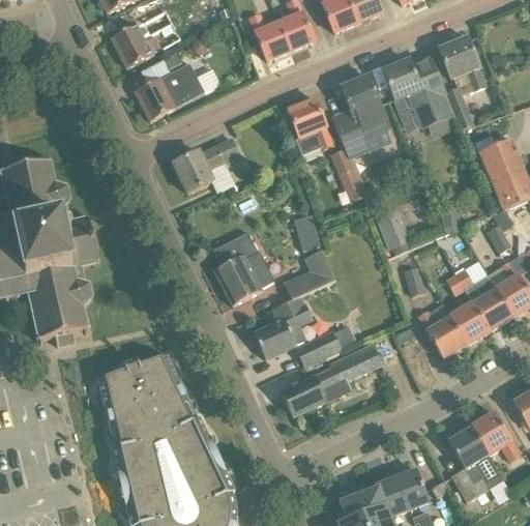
[(99,0),(107,12),(130,0),(99,0)]
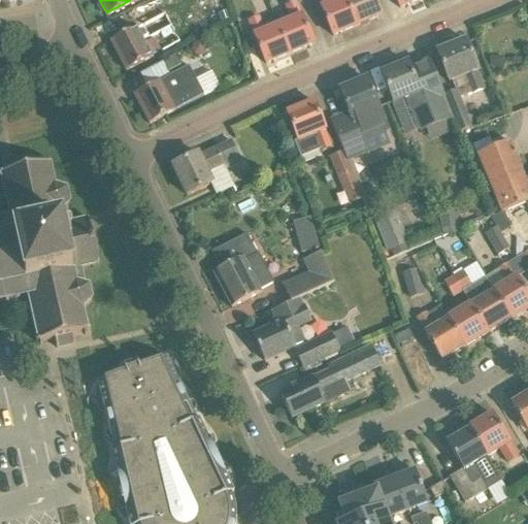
[(278,23),(290,51),(315,40),(302,11),(301,12),(296,0),(291,0),(286,2),(292,17),(278,23)]
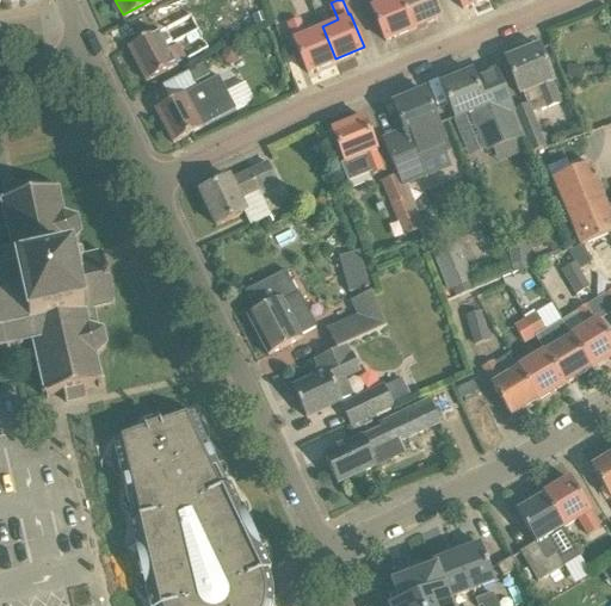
[(383,0),(370,0),(372,5),(371,5),(386,38),(413,26),(402,0),(383,0)]
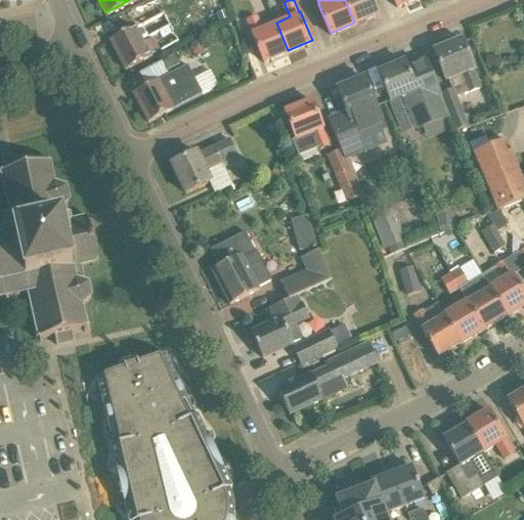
[(345,0),(354,23),(378,12),(373,0),(345,0)]
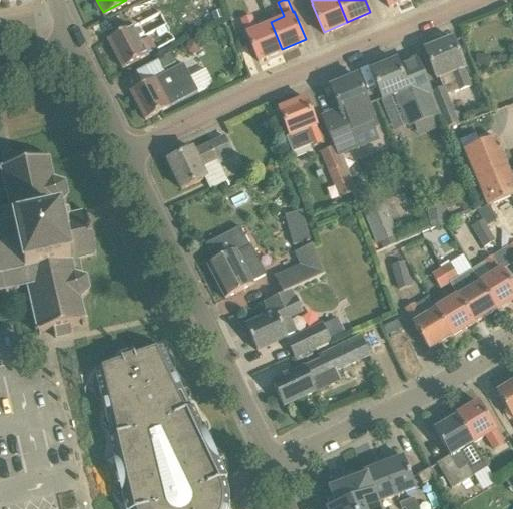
[(211,11),(214,19),(224,14),(221,6),(211,11)]
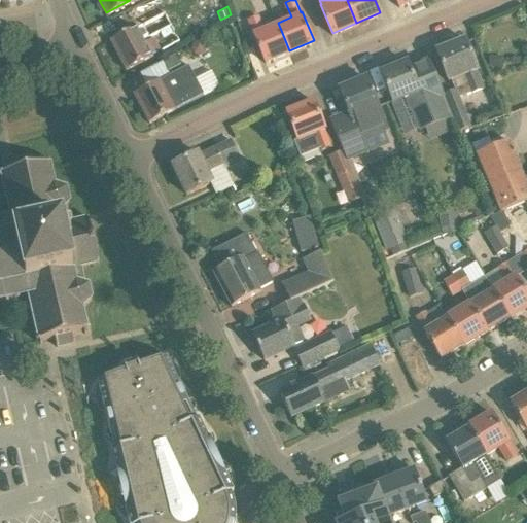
[(179,7),(159,16),(166,32),(186,23),(179,7)]
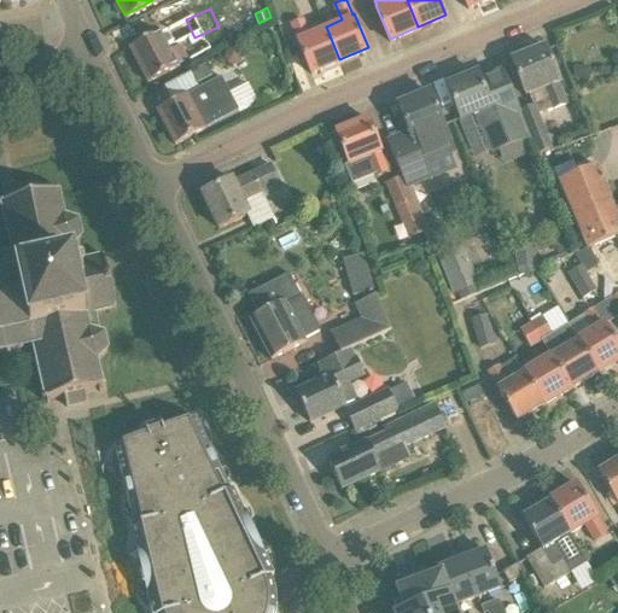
[(326,27),(309,34),(302,17),(291,22),(298,39),(312,71),(339,59),(326,27)]
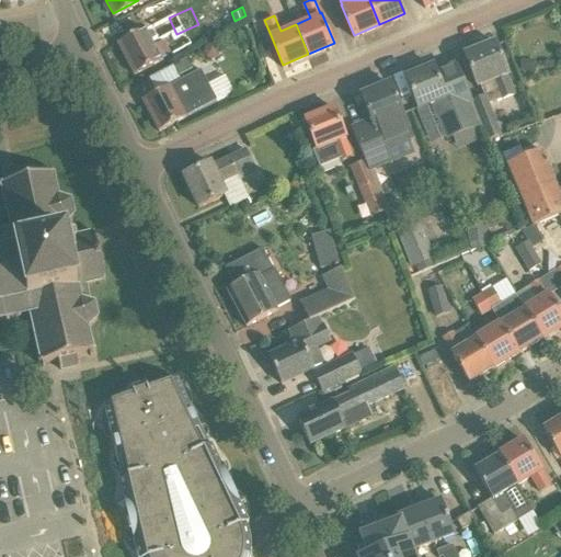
[(164,37),(153,43),(145,26),(117,41),(134,72),(171,52),(164,37)]
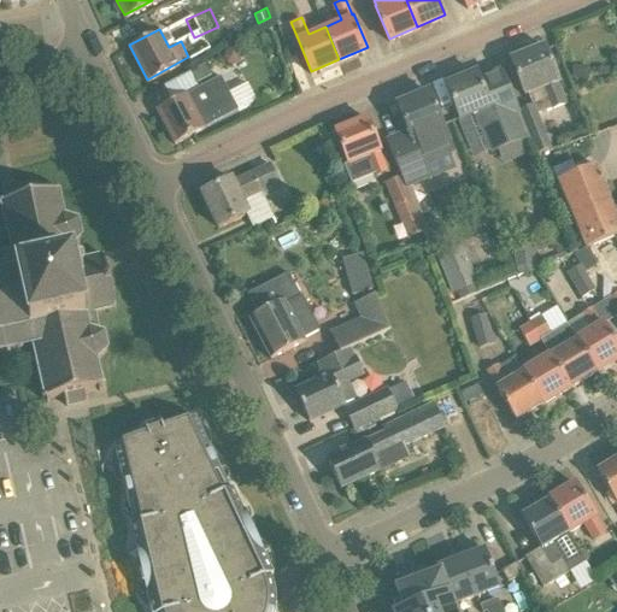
[(558,81),(560,80),(545,43),(511,57),(526,92),(532,89),(535,100),(521,106),(521,109),(519,110),(536,151),(552,145),(548,135),(539,110),(551,105),(551,106),(566,100),(558,81)]
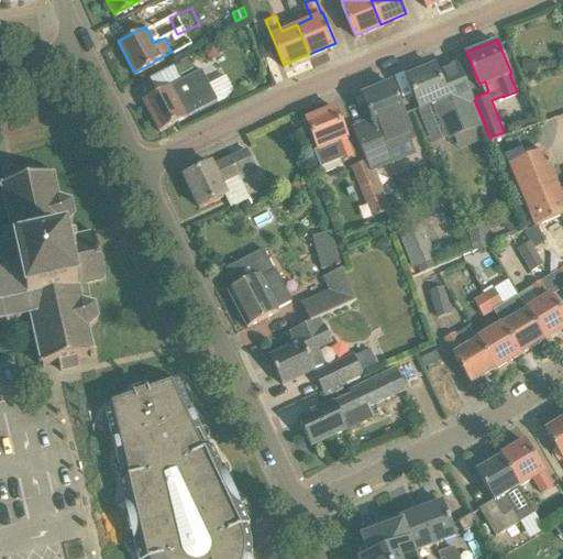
[(208,55),(213,56),(219,54),(221,47),(218,42),(212,41),(207,43),(205,50),(208,55)]
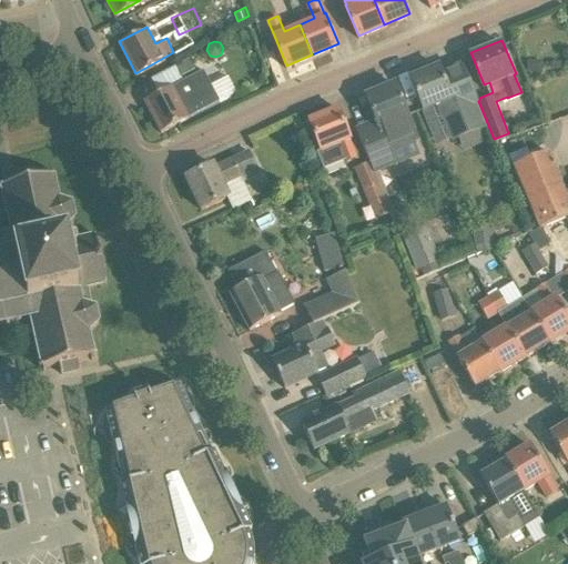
[(175,63),(181,74),(182,74),(195,67),(190,54),(174,62),(175,63)]
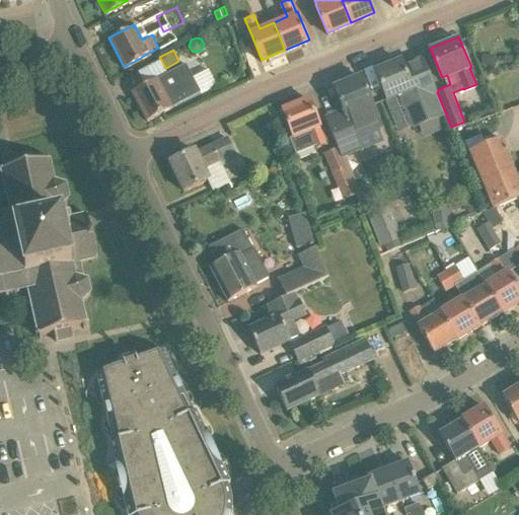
[(483,52),(482,63),(493,64),(494,53),(483,52)]
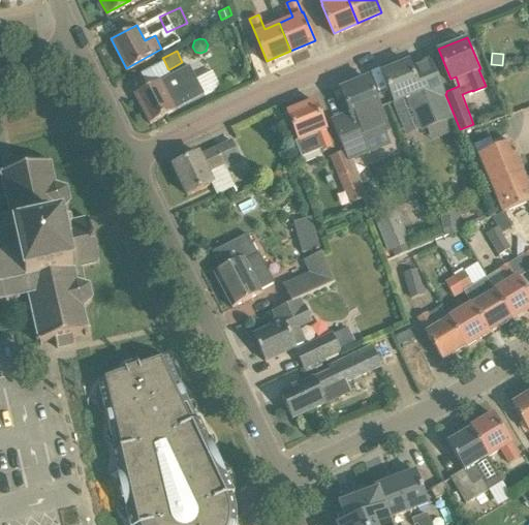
[(446,93),(446,91),(433,59),(412,67),(411,65),(409,60),(382,71),(394,100),(410,94),(423,126),(449,116),(442,95),(445,94),(446,93)]
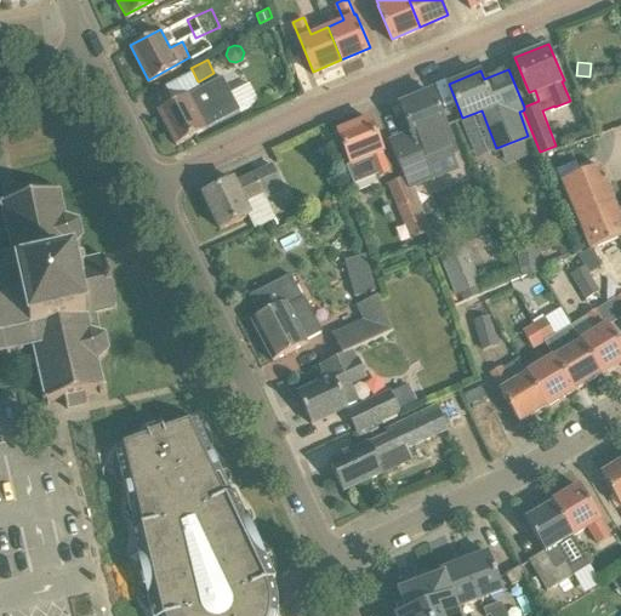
[(223,74),(188,92),(158,108),(176,142),(241,108),(223,74)]
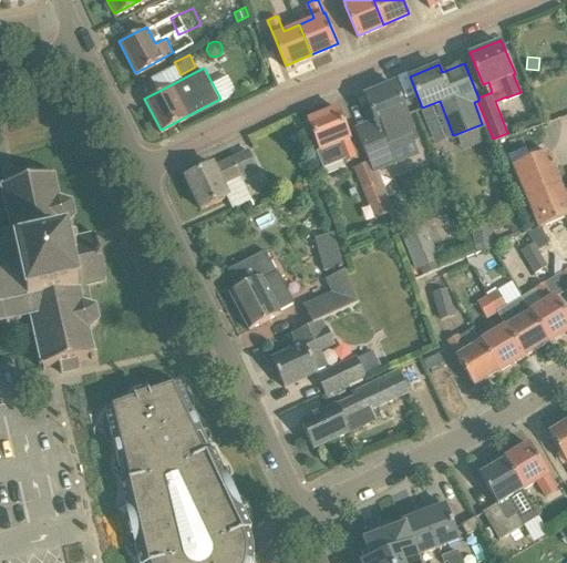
[(389,147),(416,136),(395,82),(366,94),(375,119),(356,128),(373,169),(393,160),(389,147)]
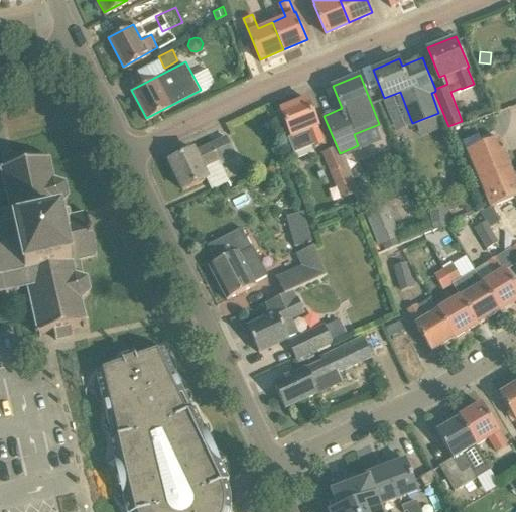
[(324,140),(317,126),(314,115),(307,96),(281,107),(292,134),(288,135),(294,150),(313,143),(313,144),(324,140)]
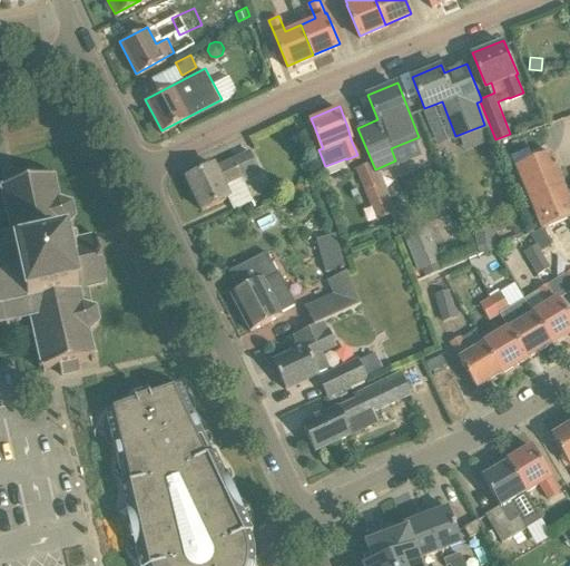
[(261,171),(249,149),(216,165),(214,163),(187,175),(202,207),(229,195),(235,207),(253,198),(244,178),(261,171)]
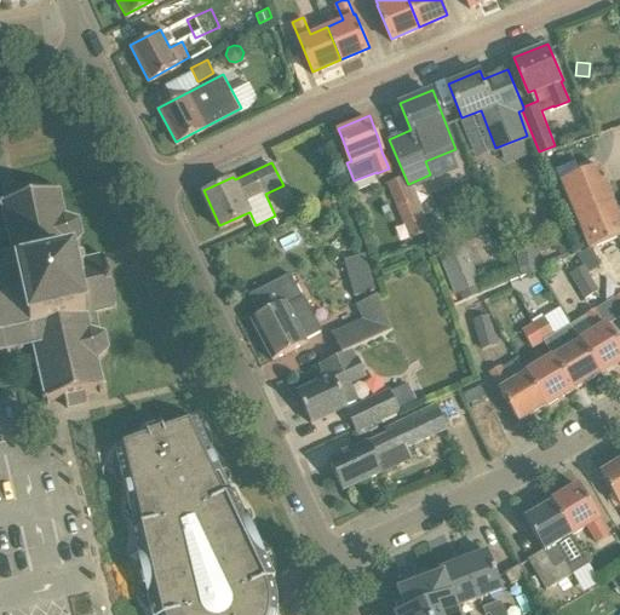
[(619,212),(598,162),(592,165),(560,179),(589,247),(592,246),(619,233),(619,212)]
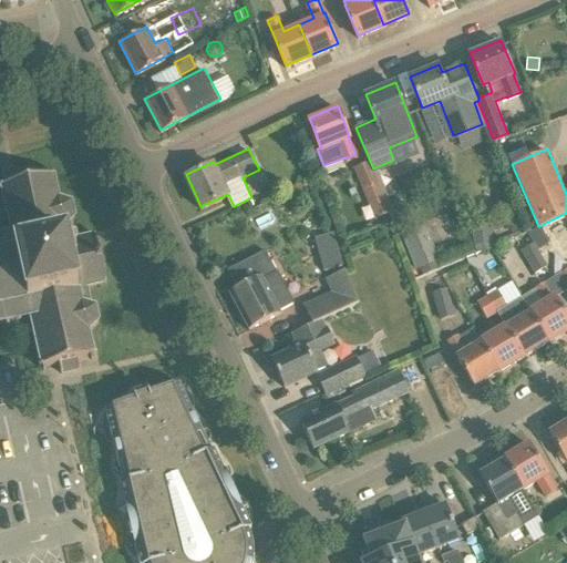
[(363,187),(378,182),(369,160),(354,165),(363,187)]
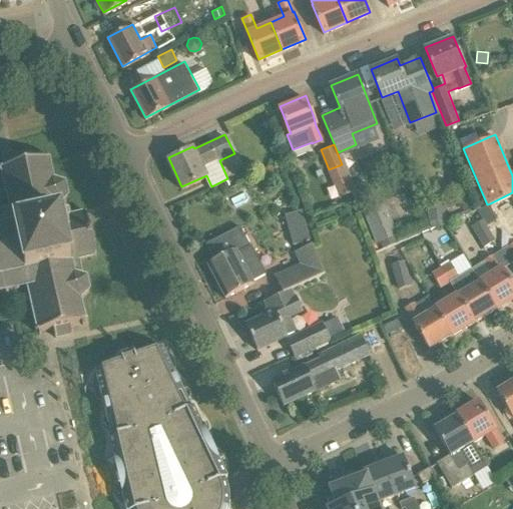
[(78,257),(96,252),(87,209),(67,214),(63,197),(67,193),(65,181),(53,177),(49,158),(51,157),(51,154),(48,155),(47,152),(44,153),(45,155),(33,158),(31,149),(14,153),(16,162),(5,164),(4,162),(1,162),(2,165),(0,165),(0,168),(2,168),(7,187),(4,188),(4,191),(7,191),(11,210),(0,212),(0,291),(5,290),(6,295),(10,294),(8,290),(28,285),(33,304),(30,305),(31,308),(33,308),(38,326),(35,327),(36,330),(38,329),(39,332),(42,332),(42,329),(53,326),(55,335),(72,331),(70,322),(82,320),(82,322),(85,322),(85,319),(88,318),(87,315),(84,316),(80,297),(89,289),(86,276),(82,275),(78,257)]
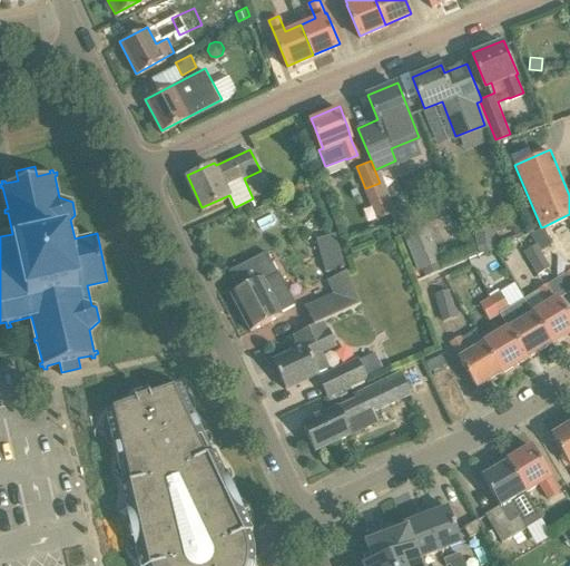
[(307,197),(304,187),(294,191),(297,201),(307,197)]
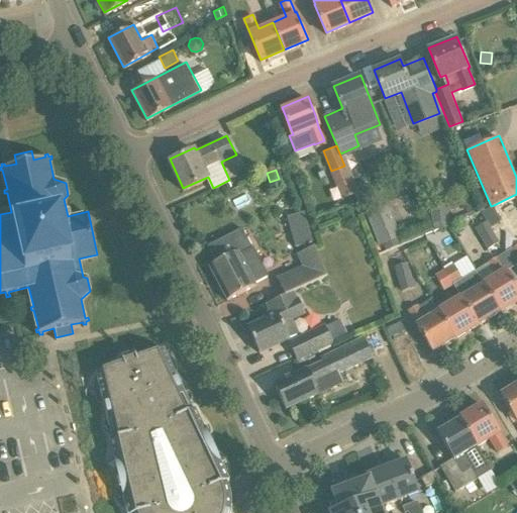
[(448,204),(430,205),(432,221),(450,219),(448,204)]
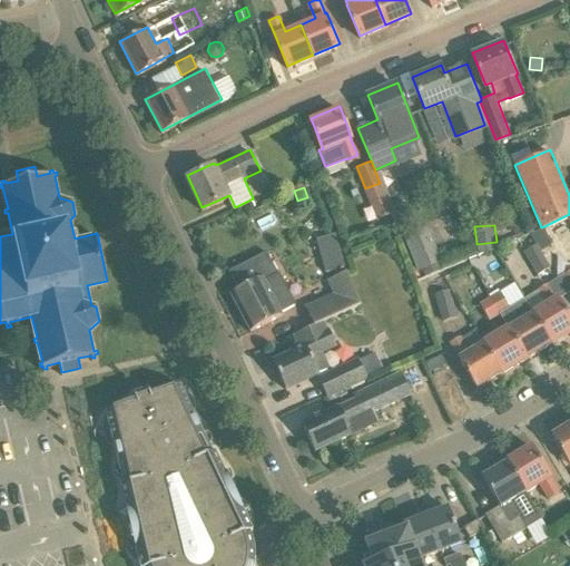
[(531,232),(536,242),(538,241),(548,235),(549,234),(544,226),(541,227),(531,232)]
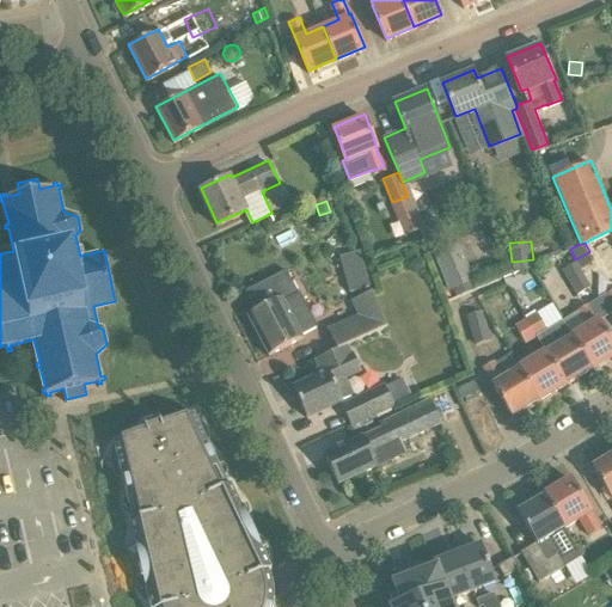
[(575,259),(562,267),(577,293),(592,283),(577,258),(575,259)]
